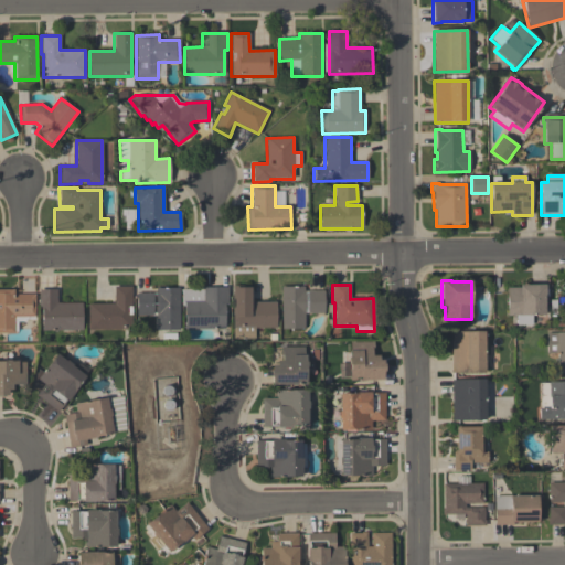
[(545,285),(545,295),(544,295),(545,316),(532,316),(532,326),(516,327),(516,316),(507,316),(507,288),(519,288),(519,286),(545,285)]
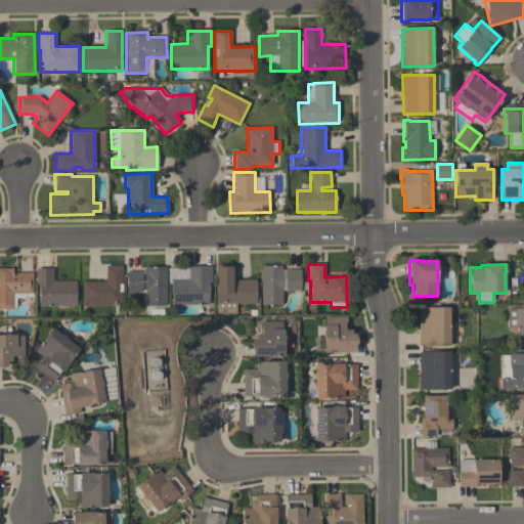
[(81,306),(81,281),(105,281),(105,266),(122,266),(122,306),(81,306)]
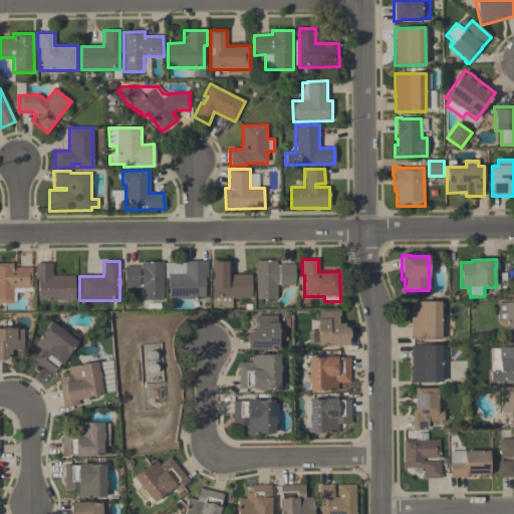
[(276,261),(276,265),(277,265),(277,286),(276,286),(276,299),(256,299),(256,261),(276,261)]
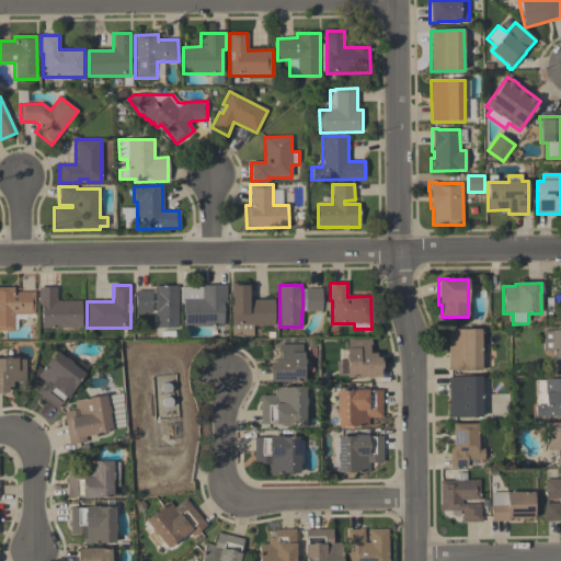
[(156,329),(156,313),(155,313),(155,290),(156,290),(156,286),(178,286),(178,329),(156,329)]
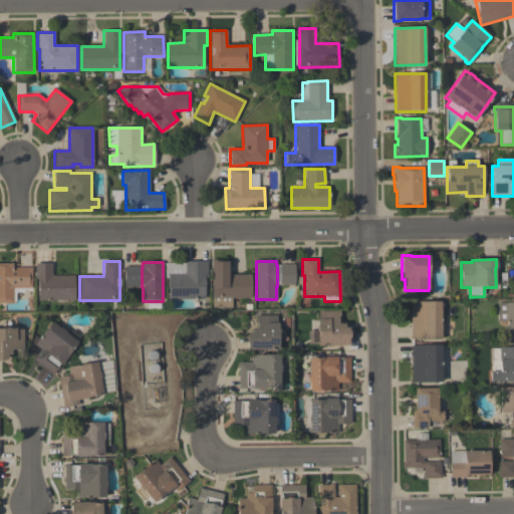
[(165,263),(185,263),(185,262),(207,262),(207,277),(205,277),(205,299),(168,299),(168,278),(165,278),(165,263)]
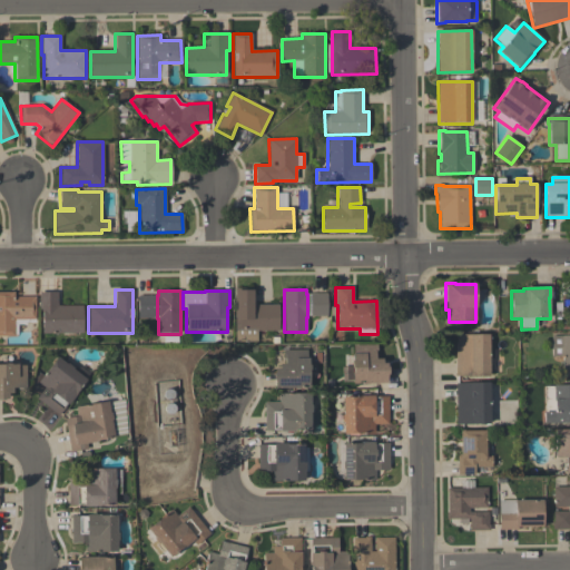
[(235,342),(235,291),(253,291),(253,305),(278,304),(278,331),(256,331),(256,342),(235,342)]
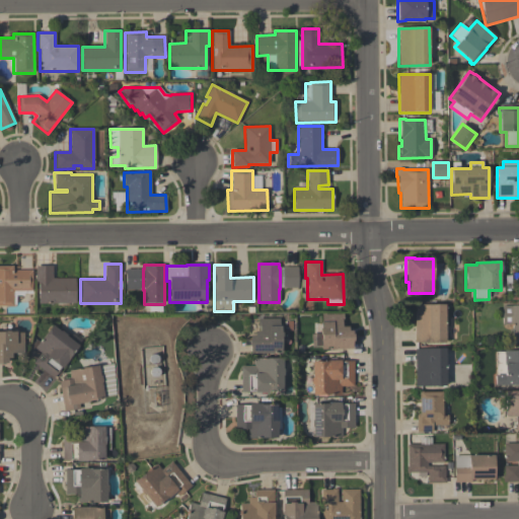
[(39,304),(39,282),(35,282),(35,267),(52,266),(52,279),(75,279),(75,304),(39,304)]
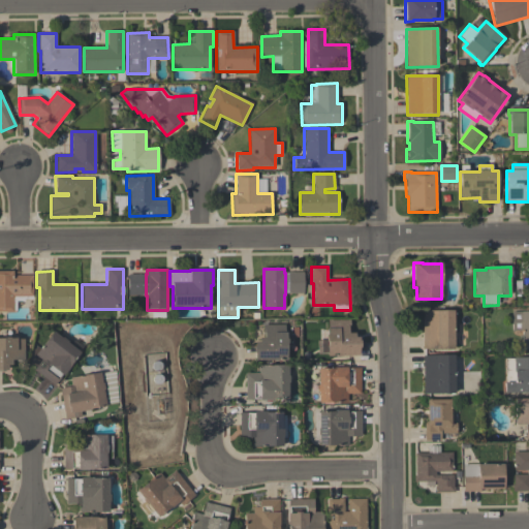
[(0,272),(12,272),(12,276),(32,276),(32,297),(12,297),(12,312),(0,312),(0,272)]
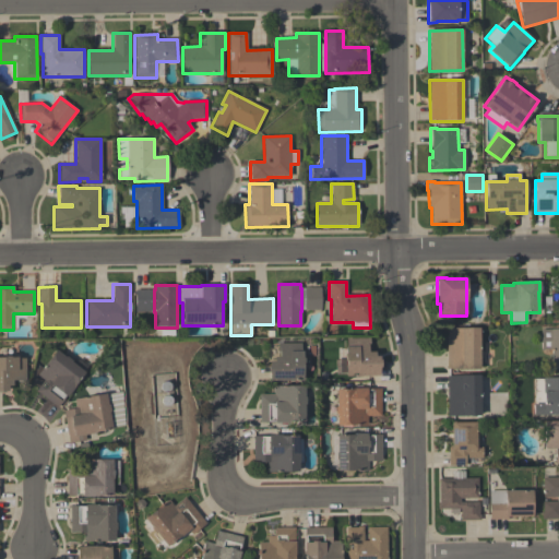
[(320,288),(321,310),(305,310),(305,288),(320,288)]
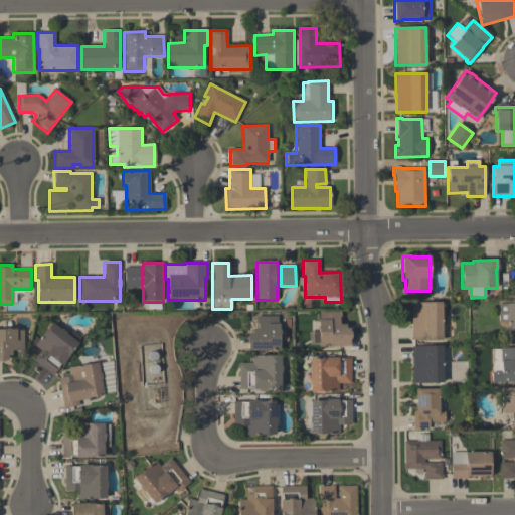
[(125,288),(125,268),(139,268),(139,288),(125,288)]
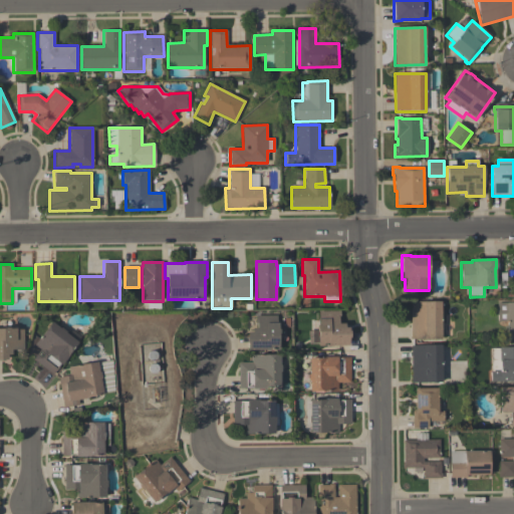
[(441,302),(441,339),(411,340),(411,302),(441,302)]
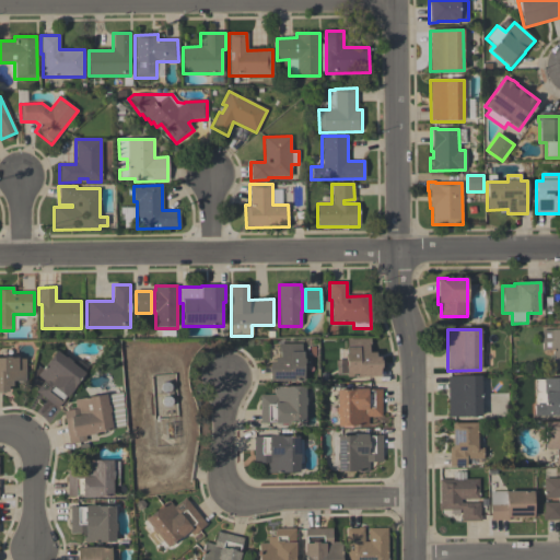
[(559,330),(559,371),(552,371),(551,350),(541,350),(541,330),(559,330)]
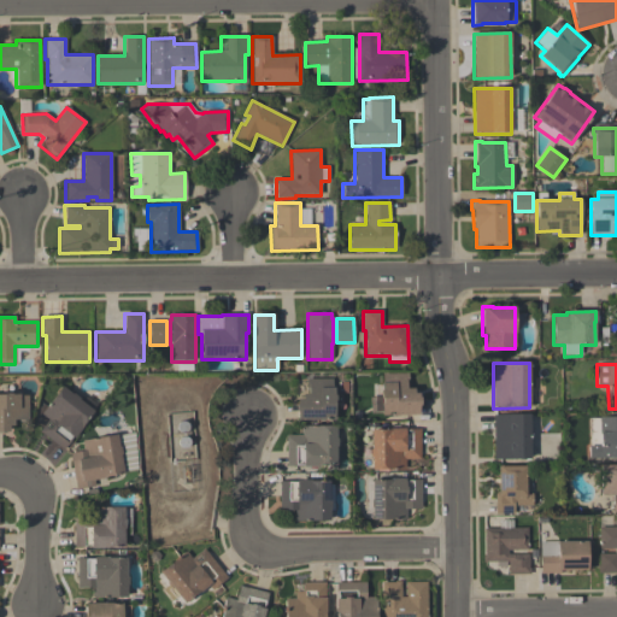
[(418,416),(381,416),(381,399),(380,399),(380,391),(381,391),(381,383),(382,383),(382,375),(407,374),(407,383),(406,383),(406,389),(413,389),(413,394),(418,394),(418,398),(419,398),(419,406),(418,406),(418,416)]
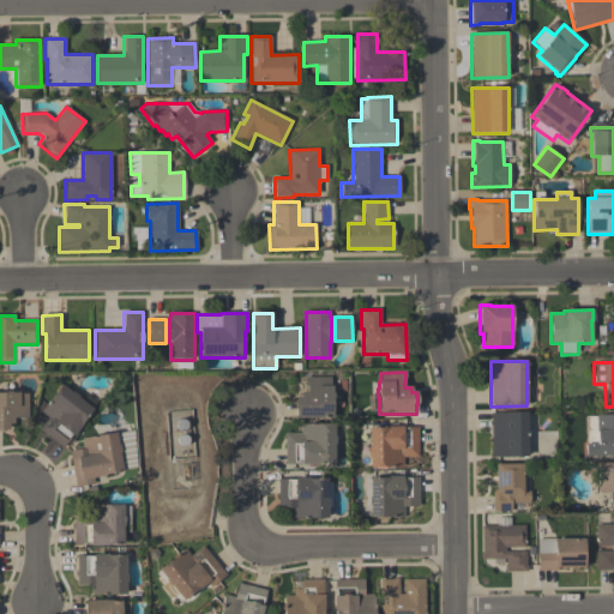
[(332,419),(296,419),(296,410),(294,410),(294,402),(295,402),(295,398),(301,397),(301,392),(307,392),(307,386),(305,386),(305,378),(331,377),(331,386),(332,386),(332,393),(333,393),(333,403),(332,403),(332,419)]
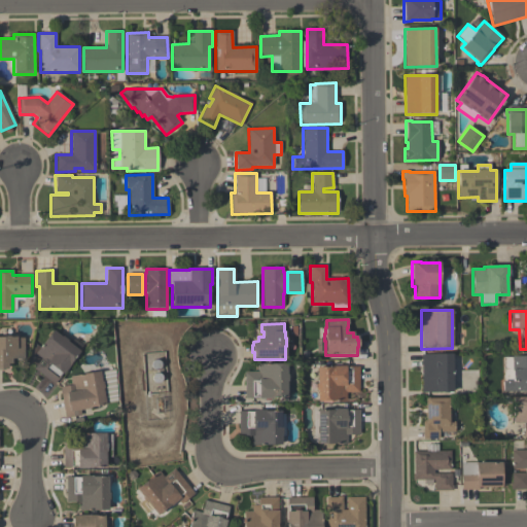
[(80,352),(63,375),(62,374),(54,385),(33,369),(41,359),(35,354),(53,330),(61,337),(62,336),(68,341),(67,342),(80,352)]
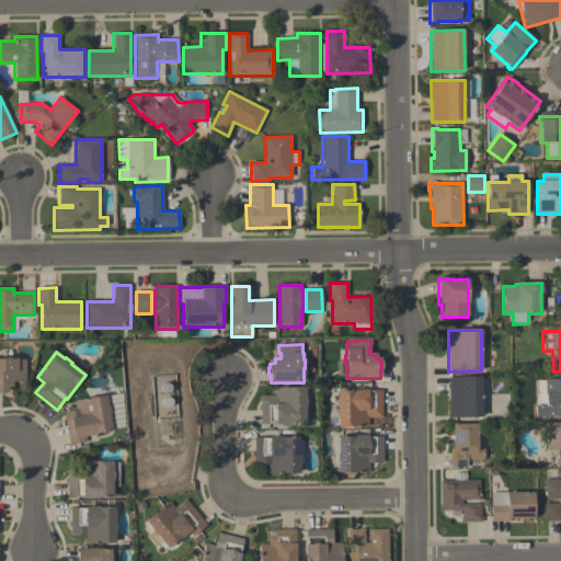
[(25,382),(12,382),(12,387),(7,387),(7,393),(3,393),(3,395),(0,395),(0,359),(3,359),(3,358),(10,358),(10,359),(16,359),(16,361),(25,361),(25,382)]
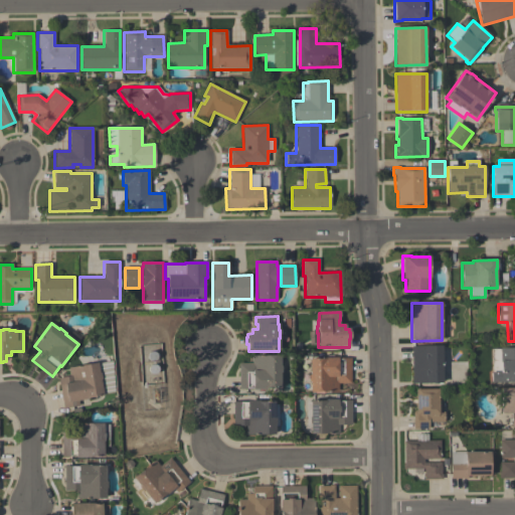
[(411,347),(442,346),(443,384),(411,384),(411,347)]
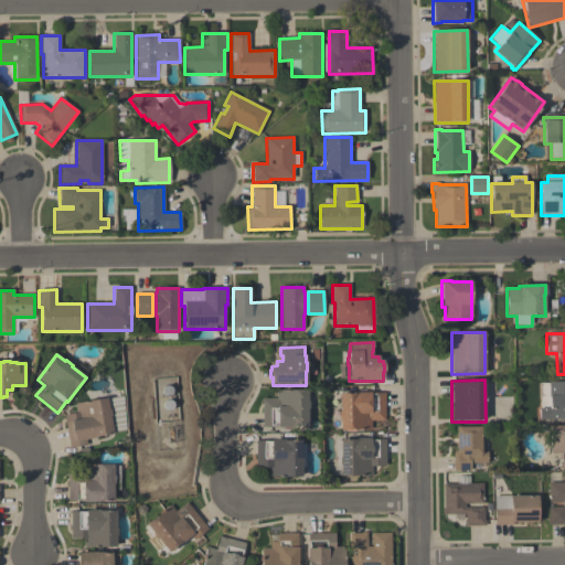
[(564,420),(537,420),(537,408),(540,408),(540,384),(548,383),(548,382),(564,382),(564,420)]
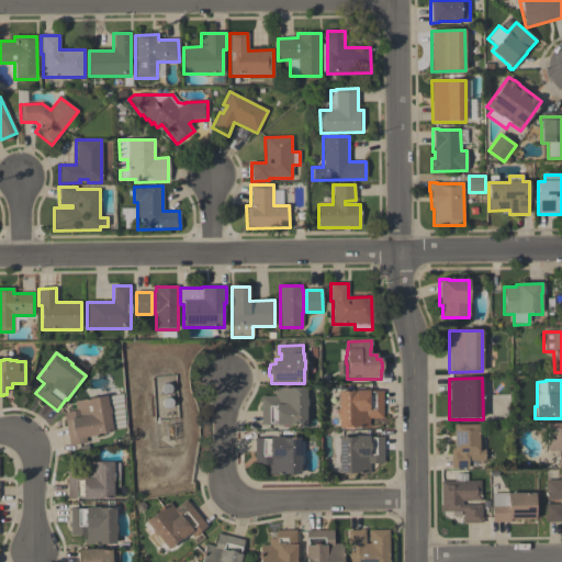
[(274,396),(274,389),(305,389),(305,400),(306,400),(306,407),(305,407),(306,424),(290,424),(290,426),(276,426),(276,425),(260,425),(260,396),(274,396)]
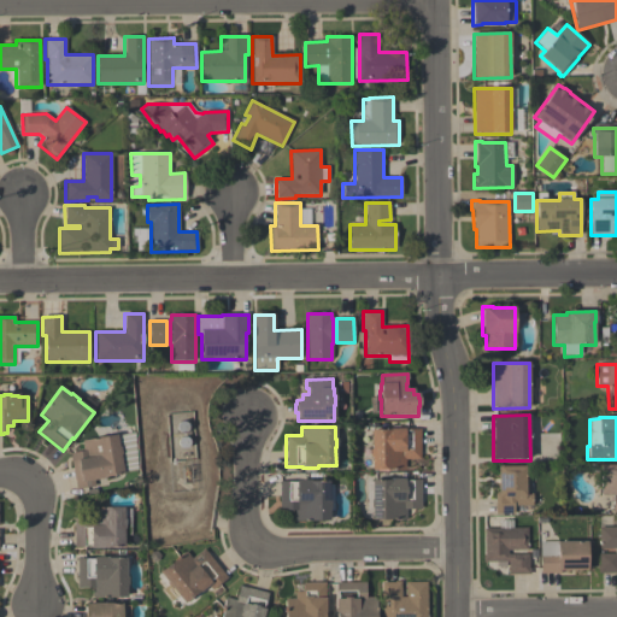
[(405,470),(371,470),(371,458),(370,458),(369,450),(371,450),(371,430),(388,430),(388,429),(404,429),(404,430),(421,430),(421,460),(405,460),(405,470)]
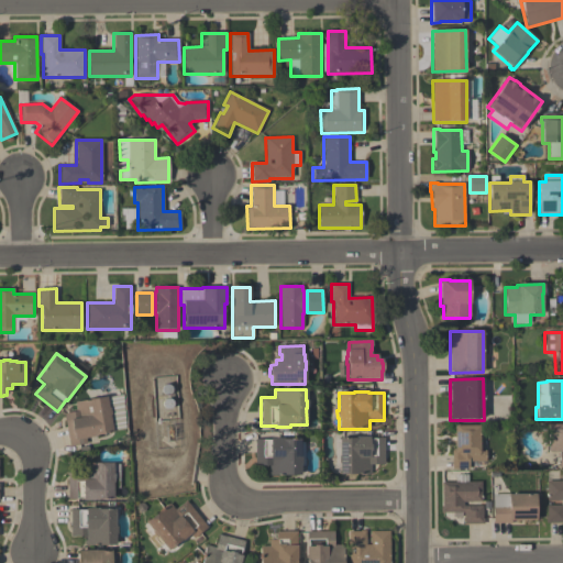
[(75,403),(107,397),(107,398),(122,395),(125,429),(112,431),(112,432),(85,439),(86,444),(69,446),(63,414),(76,411),(75,403)]
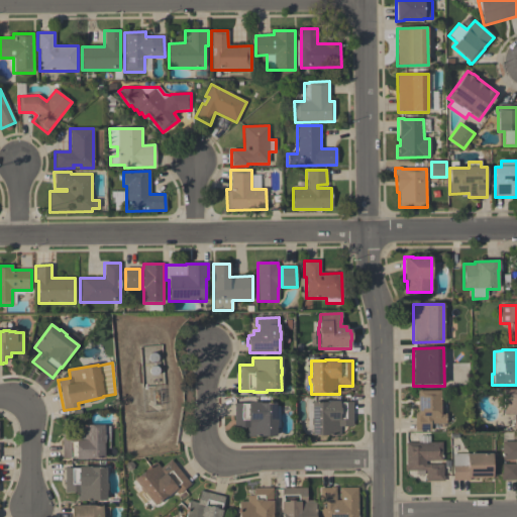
[(516,430),(513,430),(513,416),(503,416),(503,390),(516,390),(516,430)]
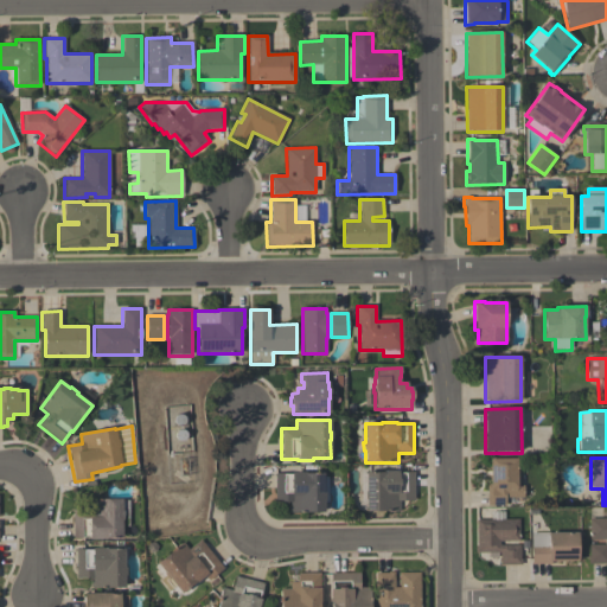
[(487,506),(487,486),(490,486),(490,460),(517,459),(517,486),(523,486),(523,498),(505,498),(505,506),(487,506)]
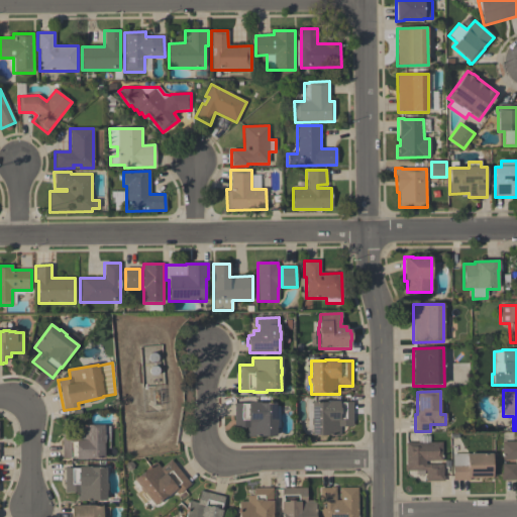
[(352,427),(339,427),(339,436),(312,436),(312,426),(310,426),(310,419),(311,419),(311,403),(326,403),(326,402),(338,402),(338,403),(352,403),(352,427)]
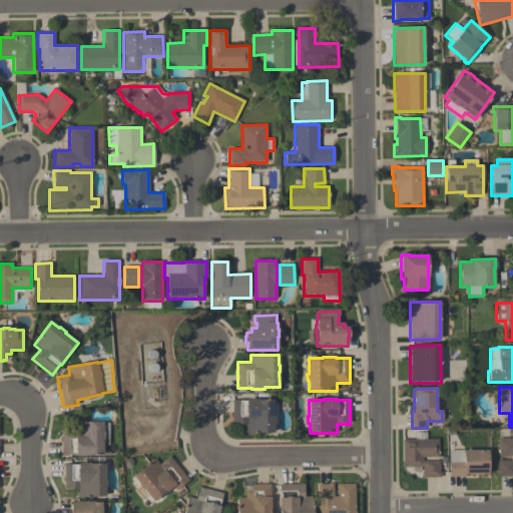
[(274,433),(244,434),(244,425),(232,425),(231,401),(245,401),(245,400),(259,400),(259,401),(274,400),(274,416),(275,416),(275,423),(274,423),(274,433)]
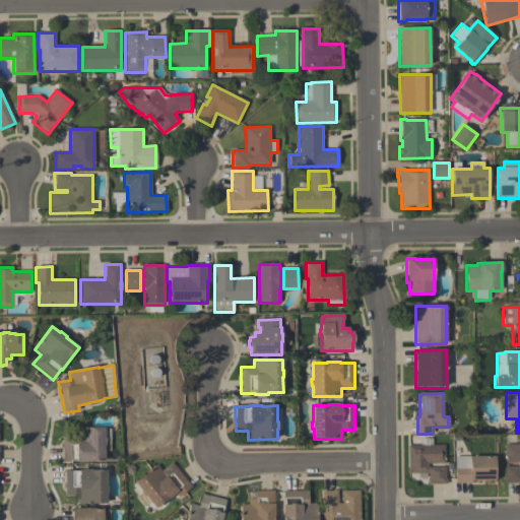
[(62,462),(62,439),(73,439),(73,429),(104,428),(104,439),(106,439),(106,445),(105,445),(105,461),(89,462),(89,463),(76,463),(76,462),(62,462)]
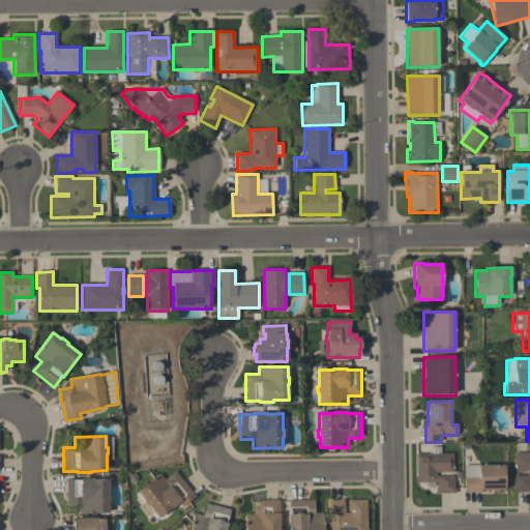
[(529,493),(514,493),(514,476),(529,476),(529,472),(514,472),(514,453),(529,452),(529,493)]
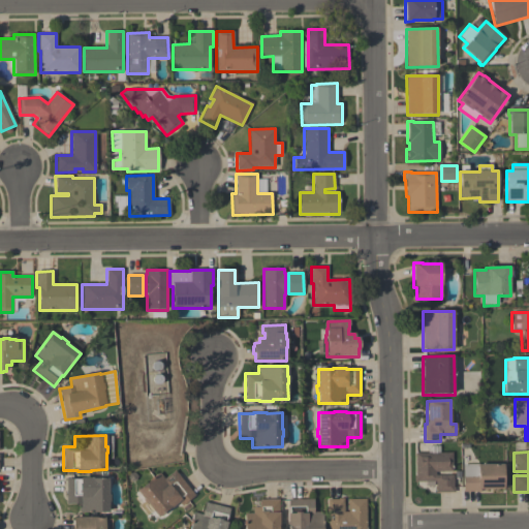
[(435,483),(414,483),(414,476),(415,476),(414,454),(453,453),(453,472),(435,472),(435,476),(453,475),(454,488),(455,493),(436,493),(435,483)]
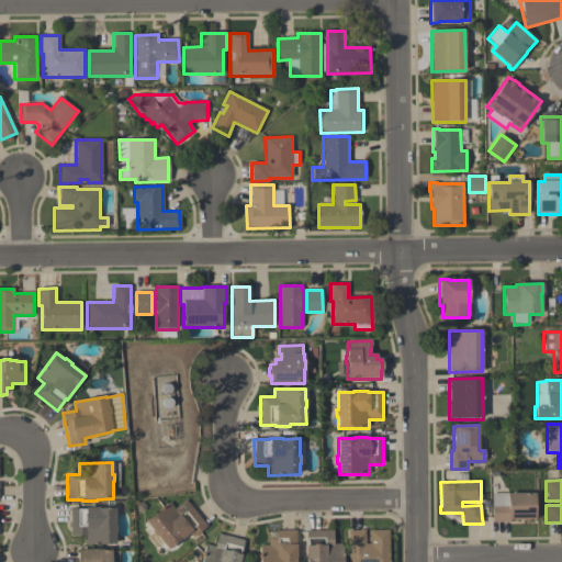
[(492,523),(492,494),(507,493),(507,494),(535,494),(535,519),(509,520),(509,523),(492,523)]
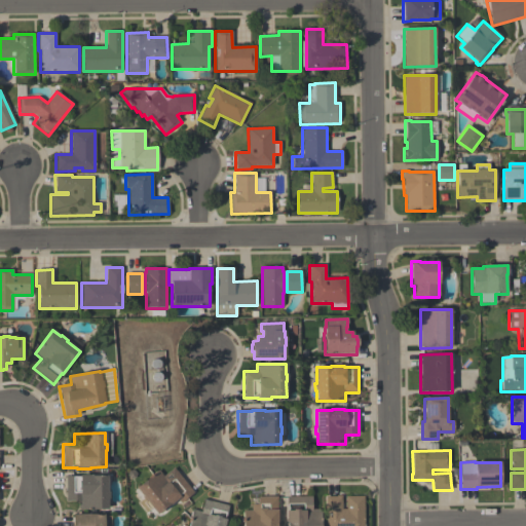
[(136,488),(158,471),(163,476),(174,467),(194,493),(181,503),(178,499),(157,516),(151,509),(146,514),(138,503),(142,499),(141,498),(142,496),(136,488)]
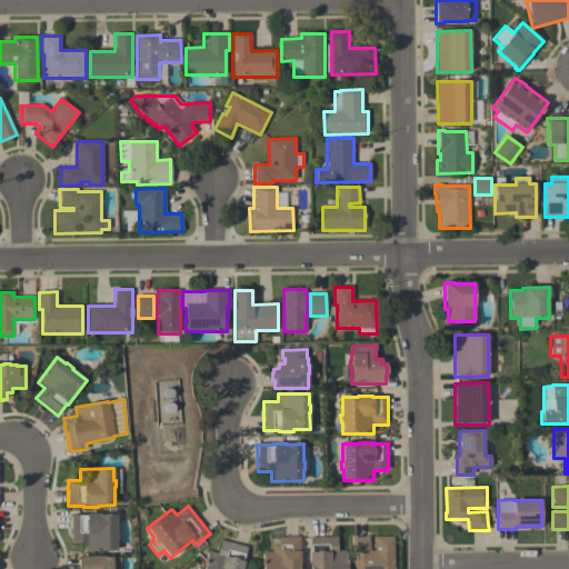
[(117,515),(117,532),(118,532),(118,540),(117,540),(117,551),(86,551),(86,542),(71,542),(71,516),(86,516),(86,515),(101,513),(101,516),(117,515)]
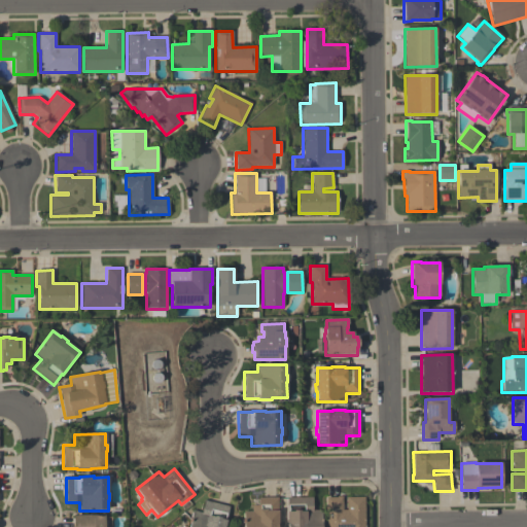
[(325,526),(325,498),(337,498),(337,497),(342,497),(342,511),(347,511),(347,498),(364,498),(364,526),(325,526)]
